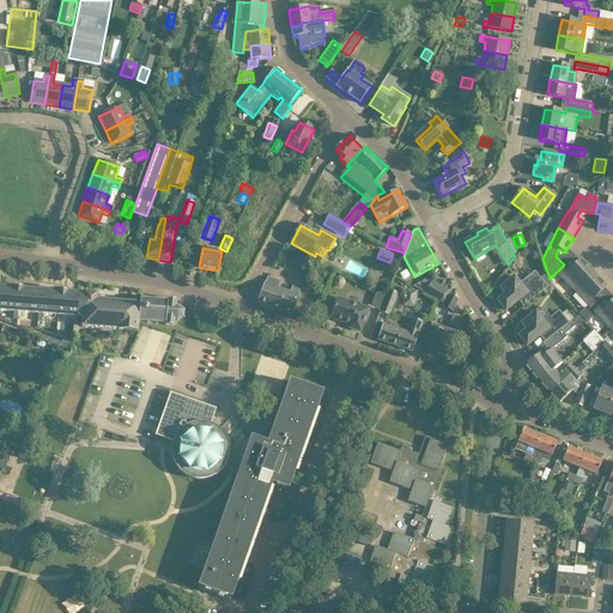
[(307,273),(313,261),(297,254),(291,265),(307,273)]
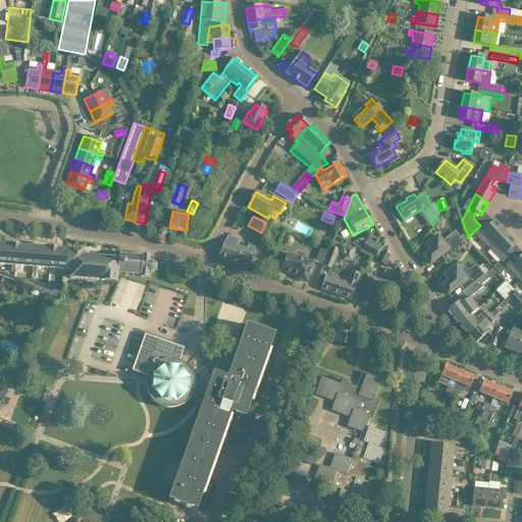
[(475,233),(488,249),(505,232),(494,221),(484,230),(481,227),(475,233)]
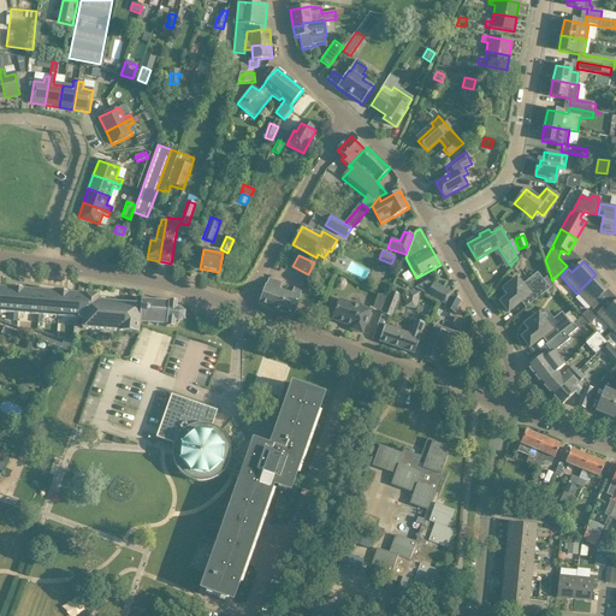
[(596,274),(576,294),(592,311),(600,302),(597,300),(609,289),(596,274)]
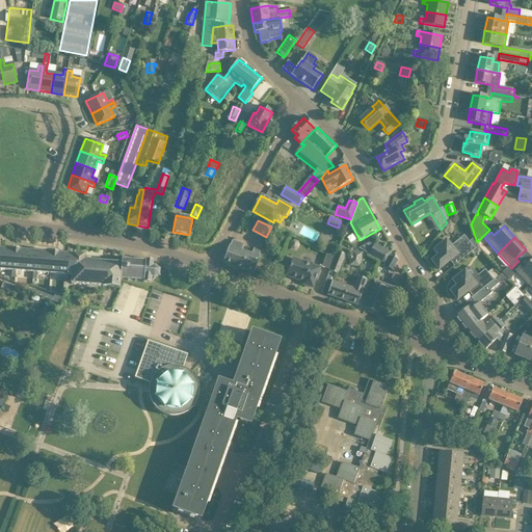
[(437,255),(431,260),(433,262),(432,263),(435,267),(436,266),(439,268),(450,259),(455,264),(460,260),(475,248),(469,241),(467,239),(456,247),(454,243),(450,246),(445,239),(433,249),(437,255)]
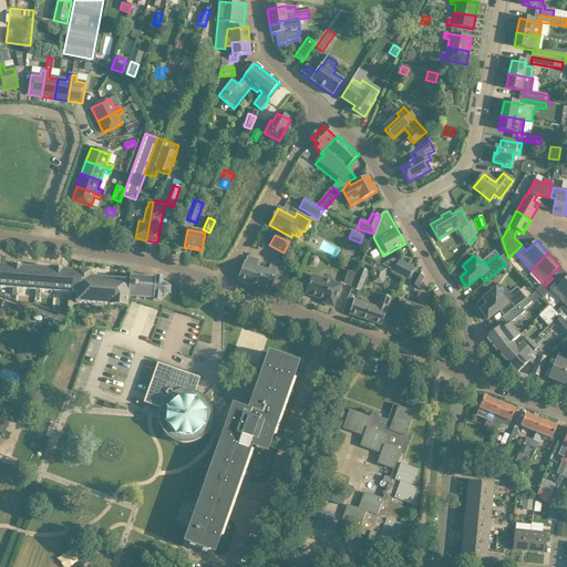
[(238,280),(270,291),(276,274),(277,268),(270,266),(268,271),(258,267),(260,261),(247,257),(245,263),(238,280)]
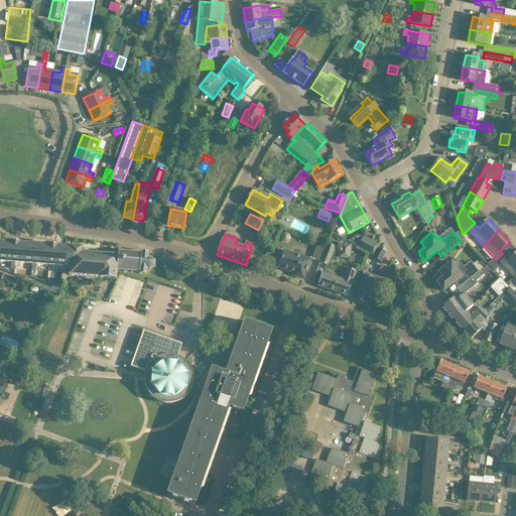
[(281,235),(280,239),(282,242),(285,244),(289,242),(290,238),(288,235),(284,234),(281,235)]
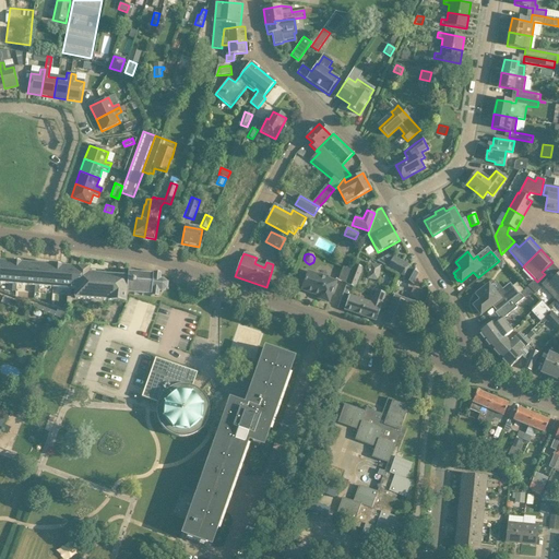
[(388,269),(404,277),(409,265),(394,257),(388,269)]
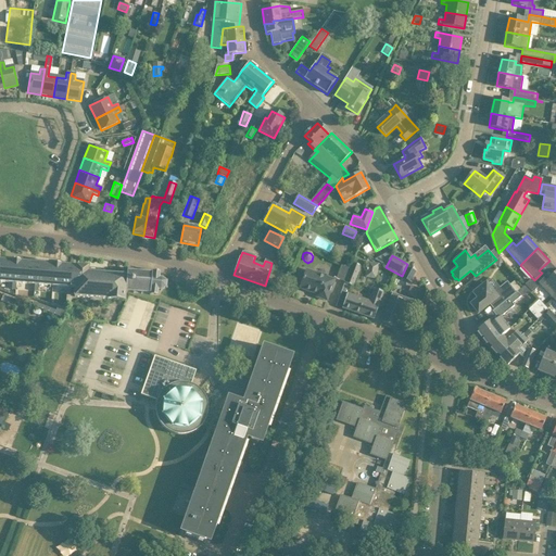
[(0,282),(71,288),(73,266),(0,260),(0,282)]
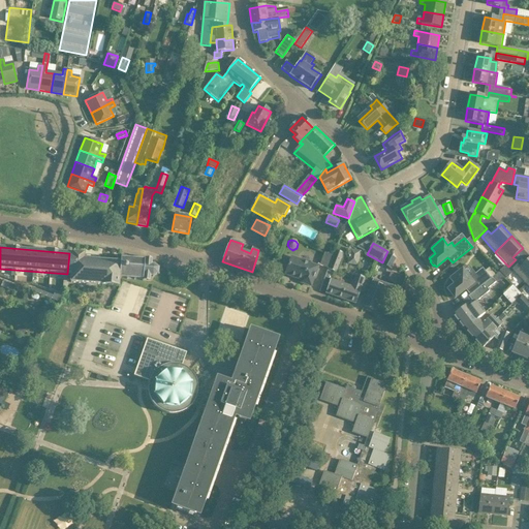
[(360,266),(362,250),(349,249),(348,265),(360,266)]
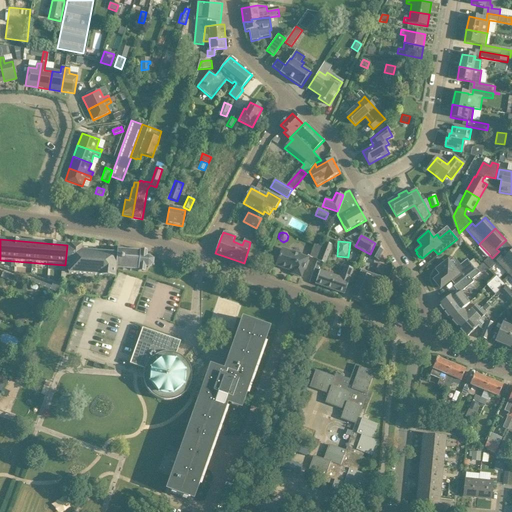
[(323,248),(318,261),(326,264),(333,246),(325,243),(323,248)]
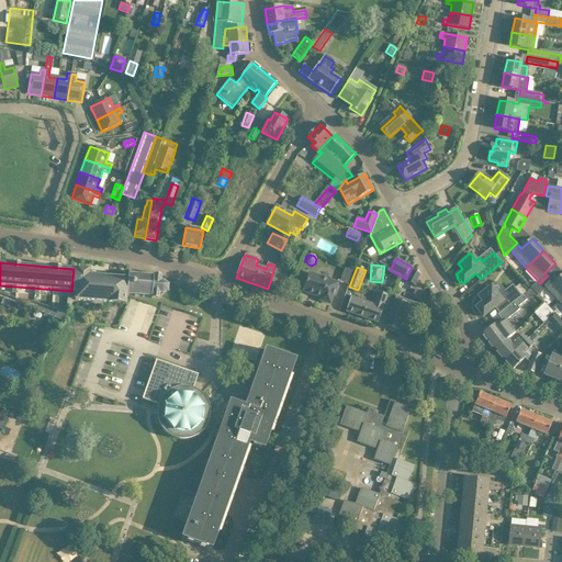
[(349,287),(355,272),(346,268),(340,282),(349,285),(349,287)]
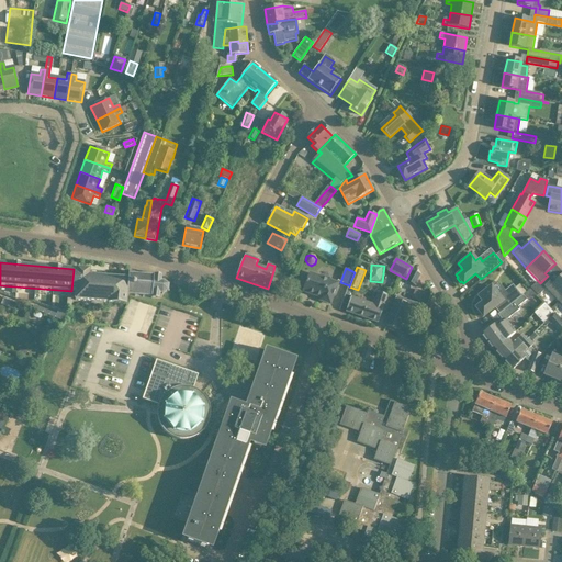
[(74,269),(71,291),(76,291),(75,301),(109,303),(126,305),(127,296),(126,296),(127,279),(89,276),(89,270),(74,269)]
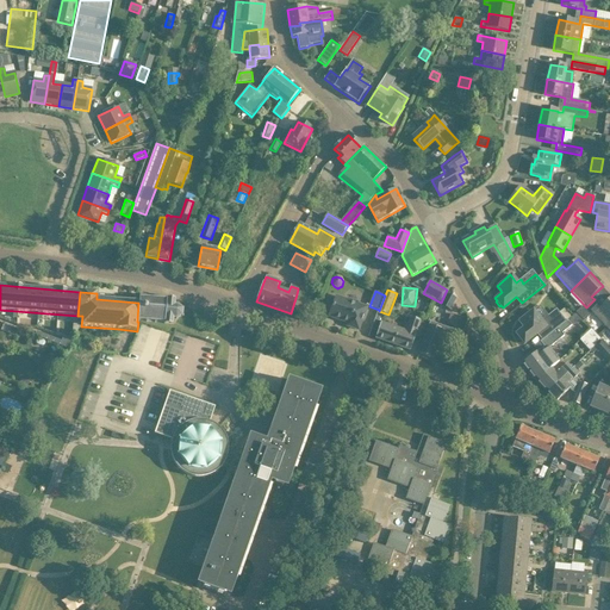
[(447,293),(441,305),(450,311),(456,298),(447,293)]
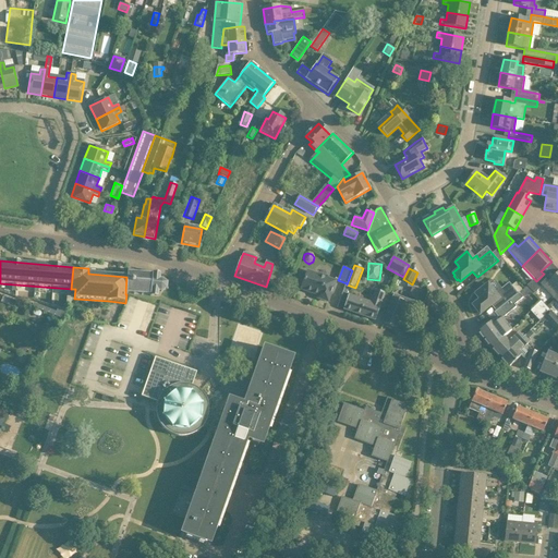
[(125,294),(126,294),(128,294),(128,293),(134,294),(133,295),(135,295),(135,294),(142,295),(143,295),(143,294),(149,295),(149,296),(158,296),(158,291),(160,291),(160,292),(161,292),(162,291),(166,289),(167,290),(168,289),(167,288),(167,283),(168,282),(167,281),(166,282),(162,280),(164,278),(162,278),(161,279),(159,279),(160,274),(157,273),(152,273),(152,274),(145,274),(145,271),(143,271),(143,274),(136,273),(136,271),(135,273),(129,271),(129,270),(128,270),(126,277),(125,294)]
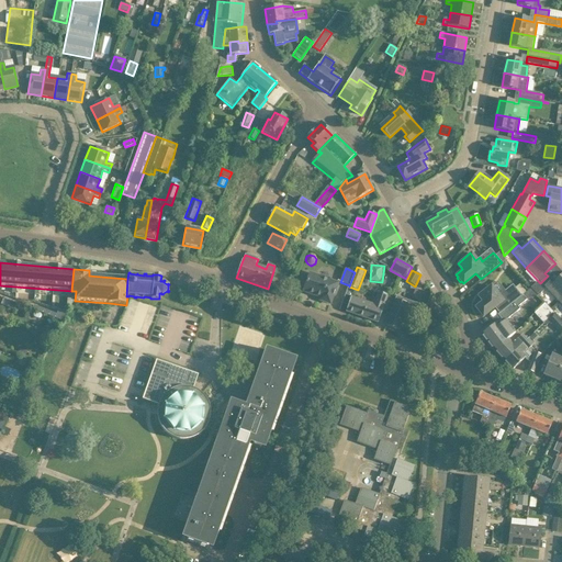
[(330,304),(334,294),(337,283),(329,281),(329,279),(319,276),(319,277),(310,273),(303,292),(321,298),(319,301),(330,304)]
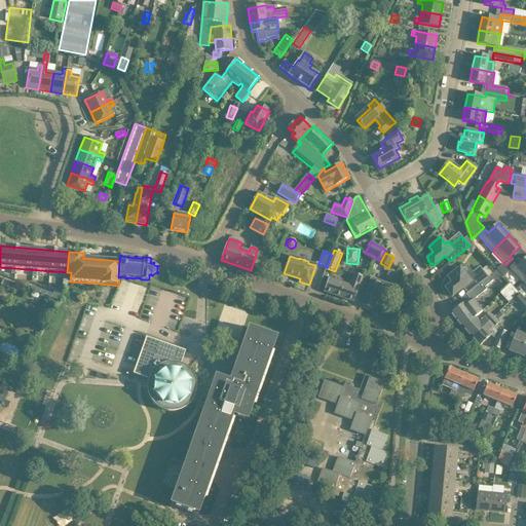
[(509,268),(523,283),(525,279),(525,257),(519,264),(516,262),(509,268)]
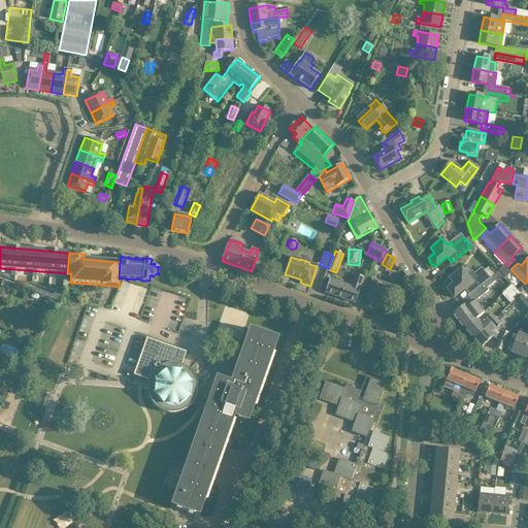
[(499,271),(505,277),(510,273),(503,265),(498,270),(499,271)]
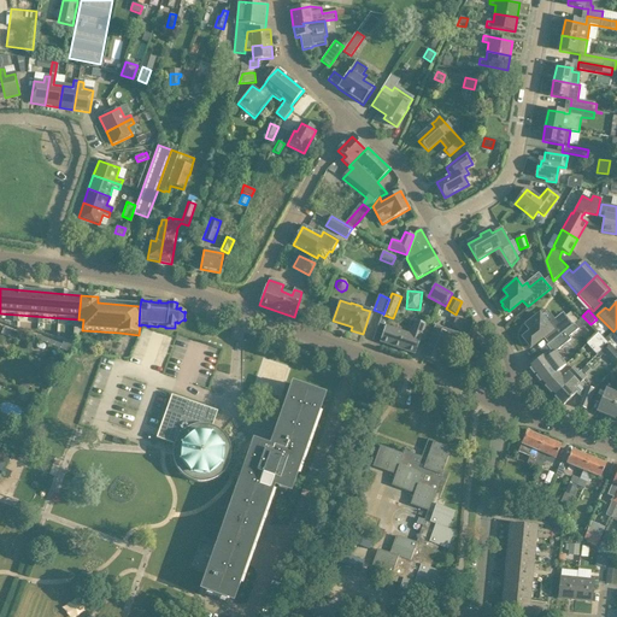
[(529,330),(522,336),(524,339),(523,340),(527,345),(528,345),(530,347),(542,336),(548,344),(573,327),(564,316),(557,322),(554,318),(546,324),(539,313),(524,324),(529,330)]
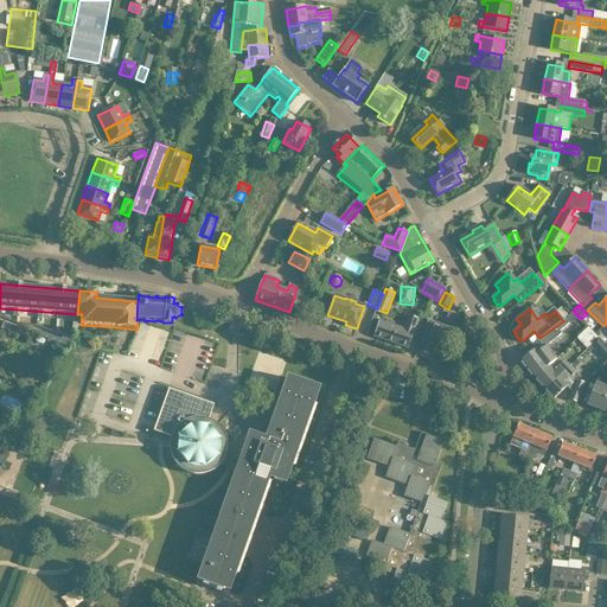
[(408,317),(403,330),(379,321),(374,337),(408,349),(419,319),(408,317)]
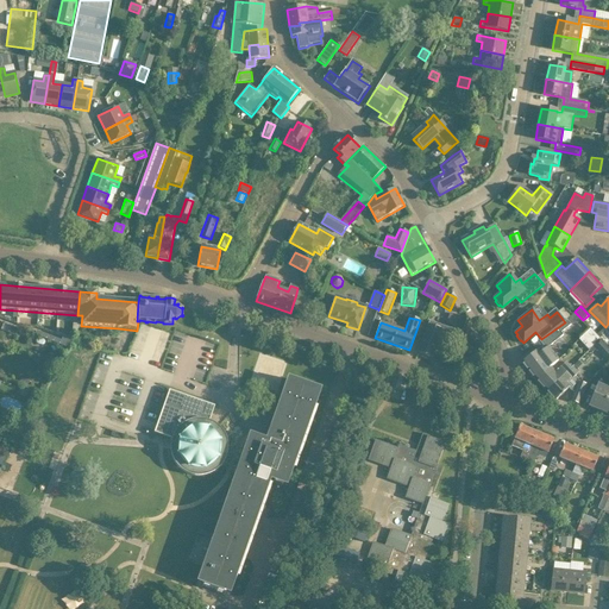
[(544,346),(521,363),(534,380),(551,368),(554,364),(558,362),(547,347),(553,344),(552,344),(563,336),(562,333),(571,325),(567,320),(565,322),(541,339),(539,341),(544,346)]
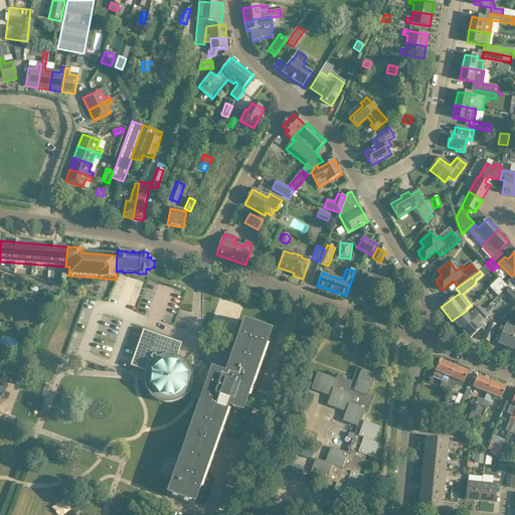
[(360,281),(353,299),(366,303),(371,288),(379,290),(380,287),(381,283),(382,279),(363,272),(360,281)]
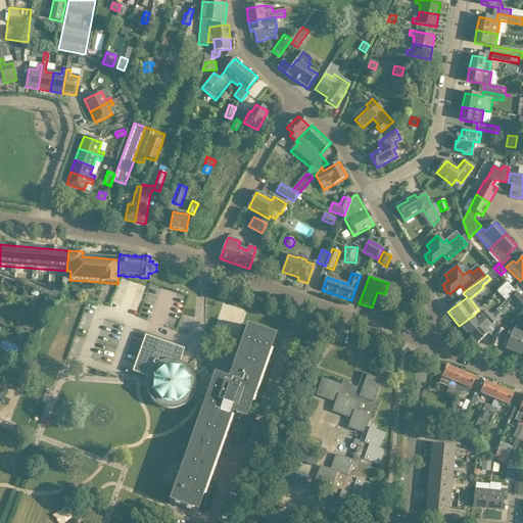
[(496,292),(506,300),(509,297),(515,291),(507,283),(496,292)]
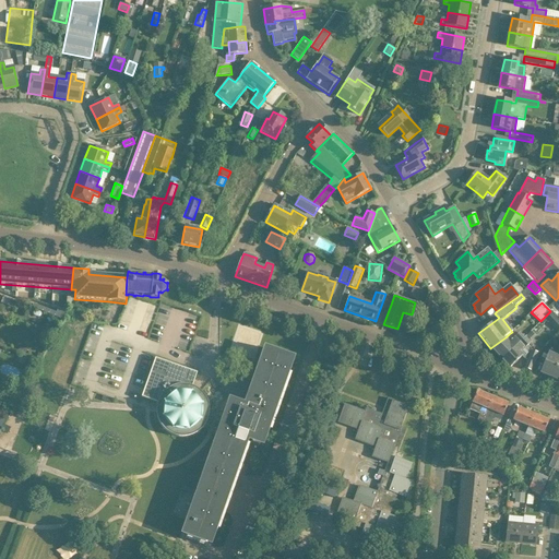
[(33,304),(32,308),(63,320),(66,313),(57,310),(56,312),(33,304)]
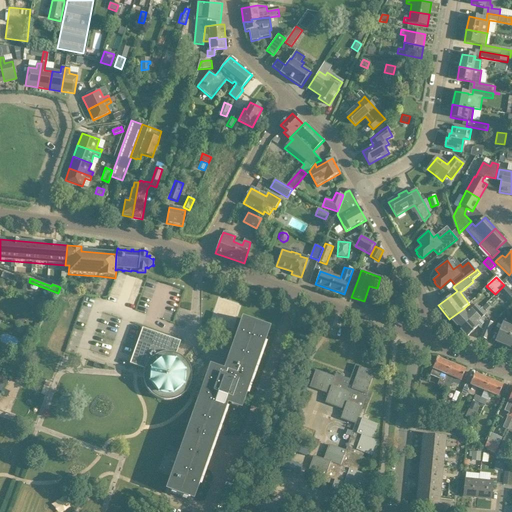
[(498,291),(495,294),(498,297),(501,294),(510,303),(511,305),(511,304),(511,293),(504,285),(498,291)]
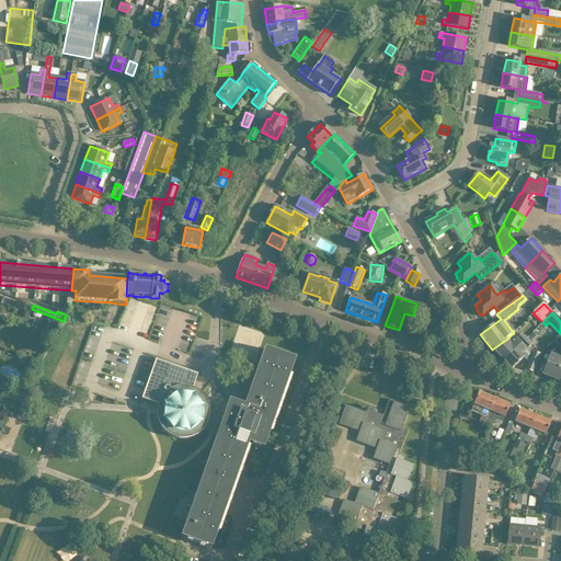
[(46,335),(50,338),(53,334),(55,335),(57,332),(49,329),(46,335)]
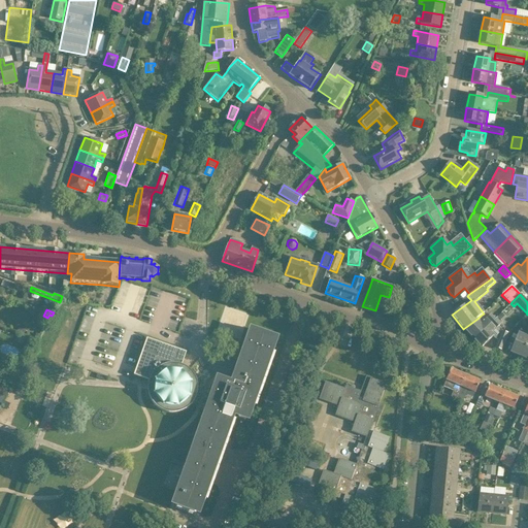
[(477,319),(463,329),(473,339),(496,318),(494,317),(493,318),(491,315),(483,322),(484,323),(482,324),(477,319)]
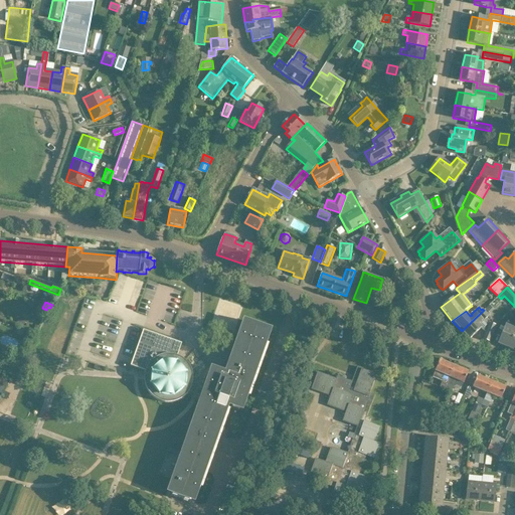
[(484,310),(462,331),(469,339),(481,328),(483,331),(486,332),(489,325),(485,320),(488,317),(484,313),(486,312),(484,310)]
